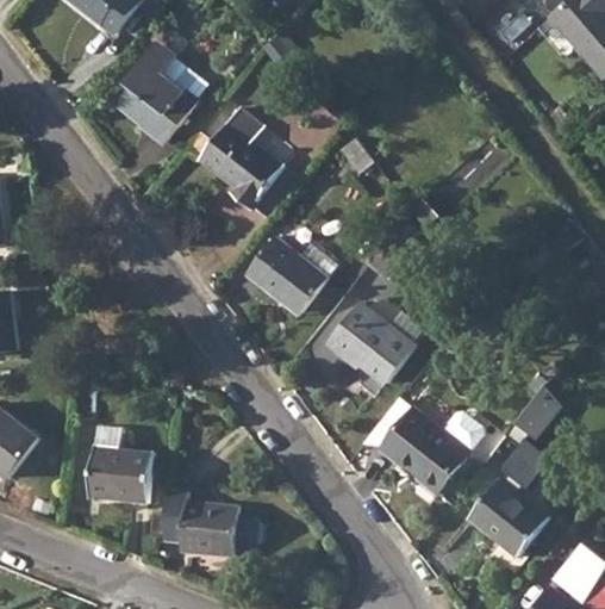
[(72,0),(114,32),(138,0),(72,0)]
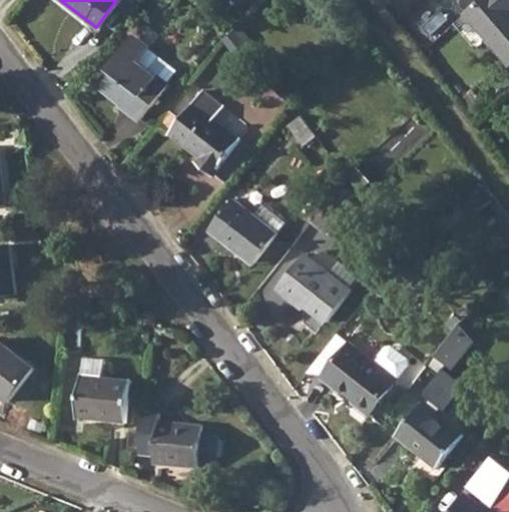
[(477,0),(462,13),(508,65),(508,64),(508,0),(477,0)]
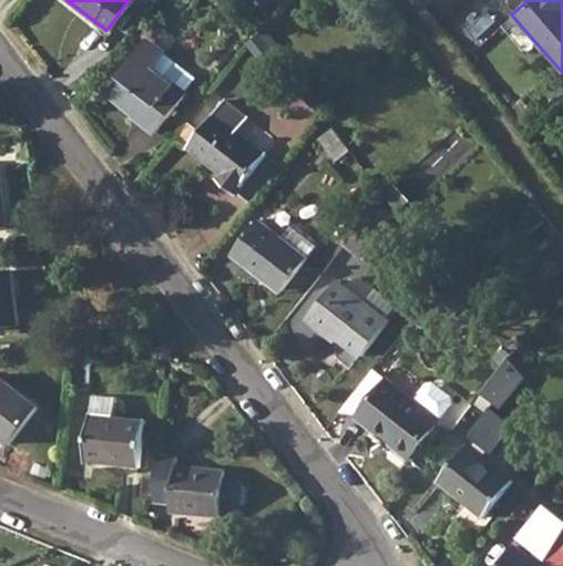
[(268,48),(258,34),(246,45),(255,58),(268,48)]
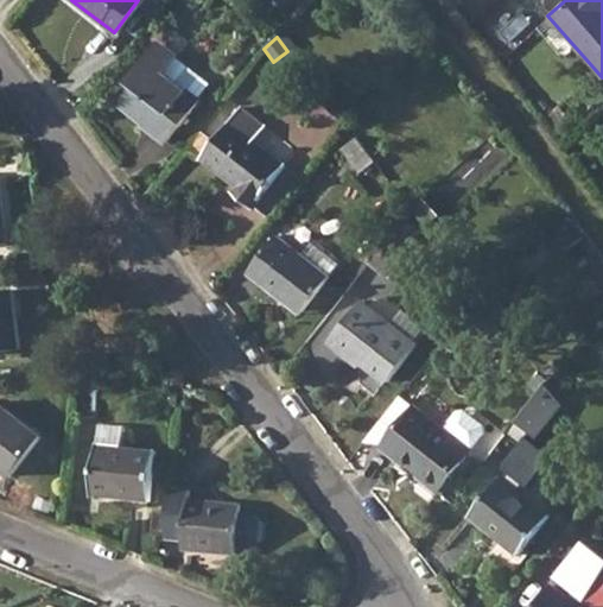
[(129,86),(115,103),(140,122),(140,125),(164,143),(196,99),(195,97),(205,82),(172,56),(173,54),(154,39),(122,80),(129,86)]
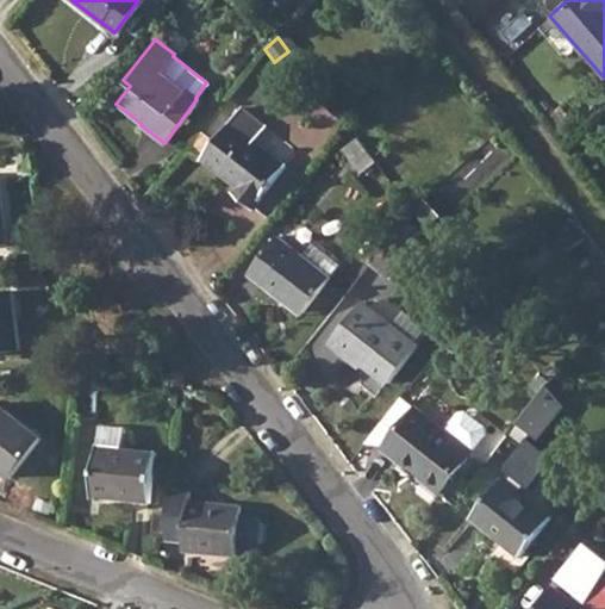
[(237,106),(199,156),(236,185),(231,192),(248,205),(282,162),(253,138),(262,125),(237,106)]
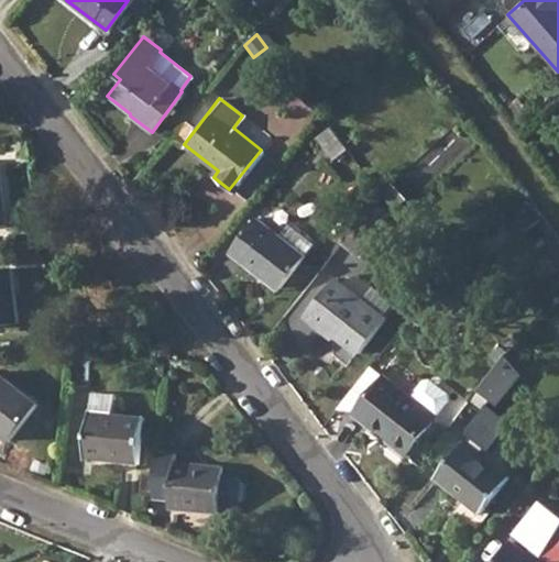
[(265,147),(273,139),(248,116),(240,124),(265,147)]
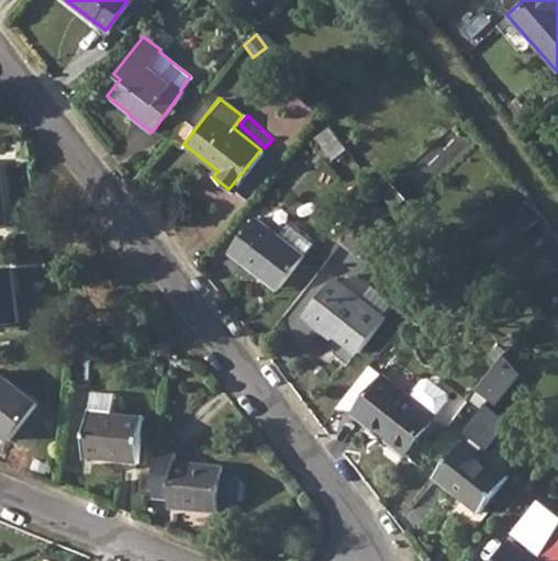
[(336,119),(327,126),(341,143),(349,136),(336,119)]
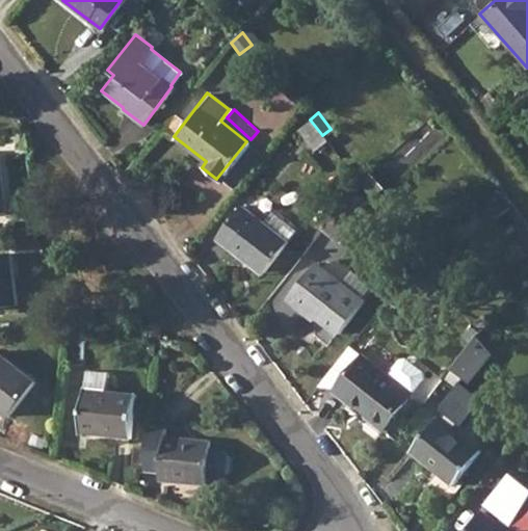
[(310,120),(297,129),(315,154),(327,142),(322,135),(310,120)]
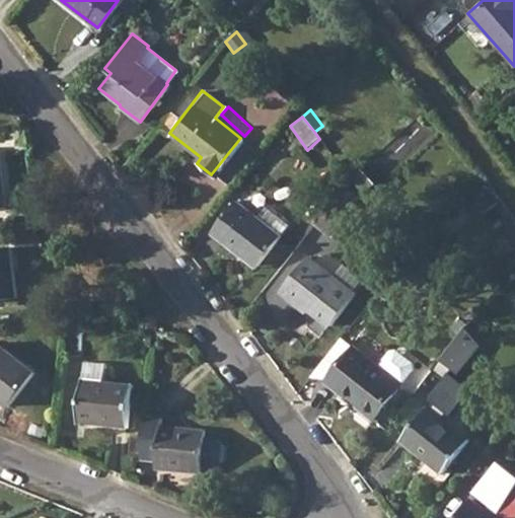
[(319,139),(307,150),(318,165),(332,155),(319,139)]
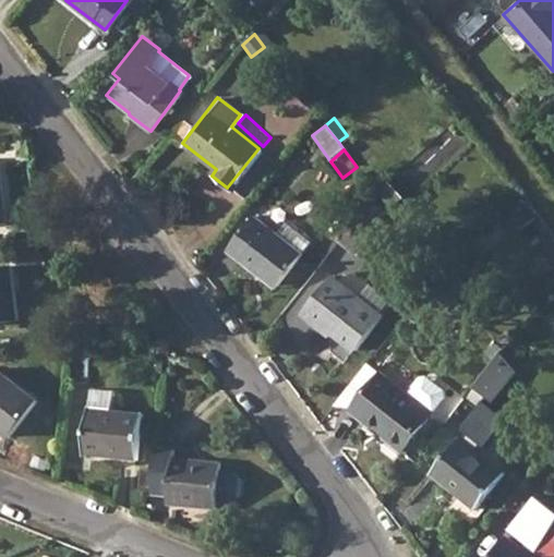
[(363,205),(336,240),(353,254),(381,220),(363,205)]
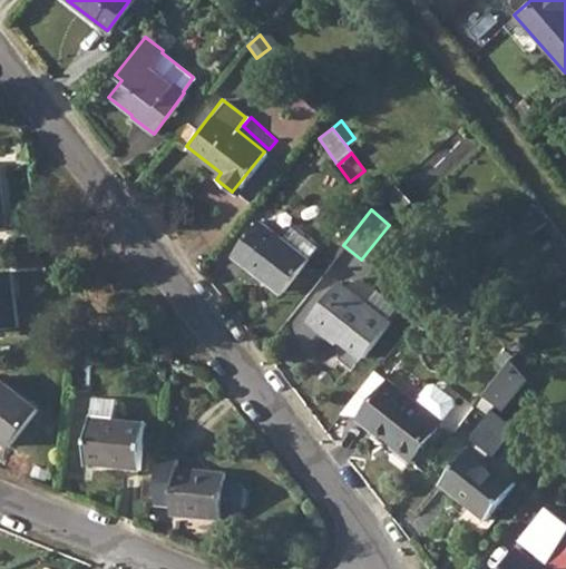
[(228,256),(255,277),(259,272),(281,290),(313,246),(289,227),(280,238),(255,221),(228,256)]
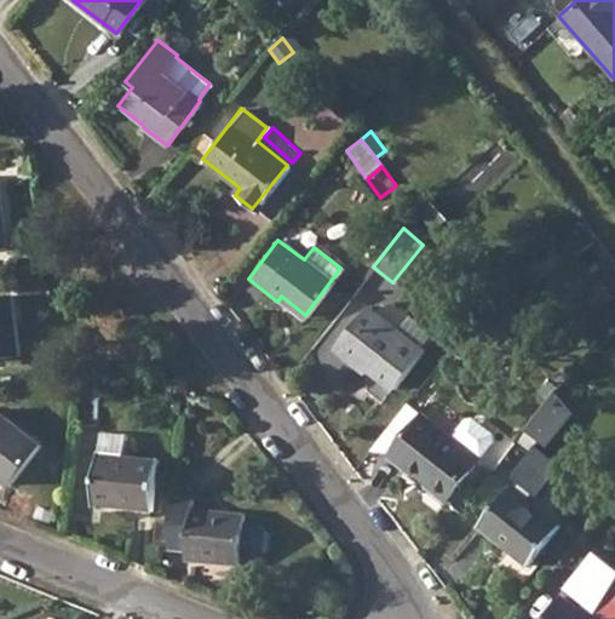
[(10,296),(0,297),(0,357),(18,355),(10,296)]
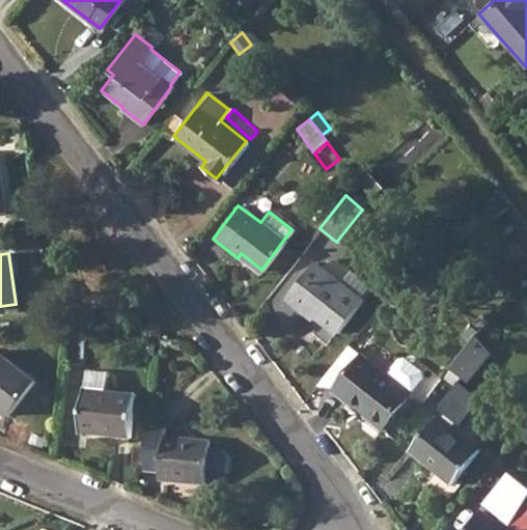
[(241,253),(238,258),(258,274),(261,270),(241,253)]
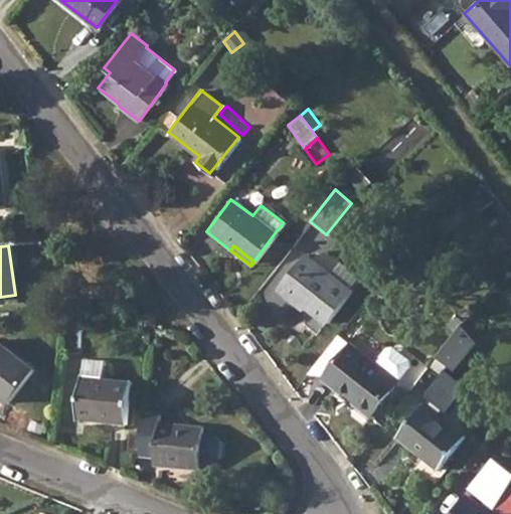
[(304,253),(275,291),(301,311),(303,309),(323,325),(351,291),(348,288),(355,278),(336,263),(328,273),(304,253)]
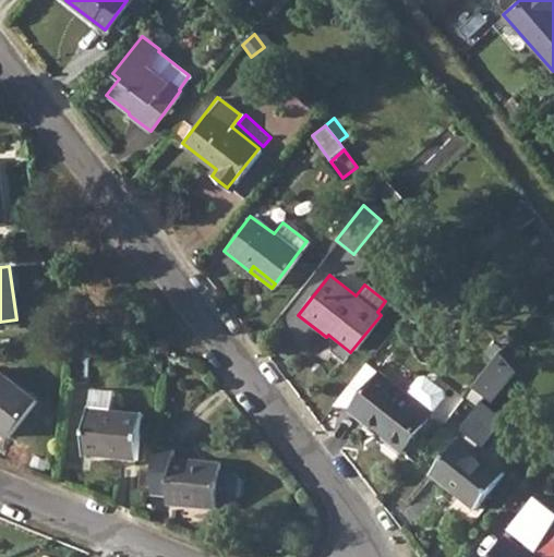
[(444,282),(442,283),(466,314),(467,313),(444,282)]
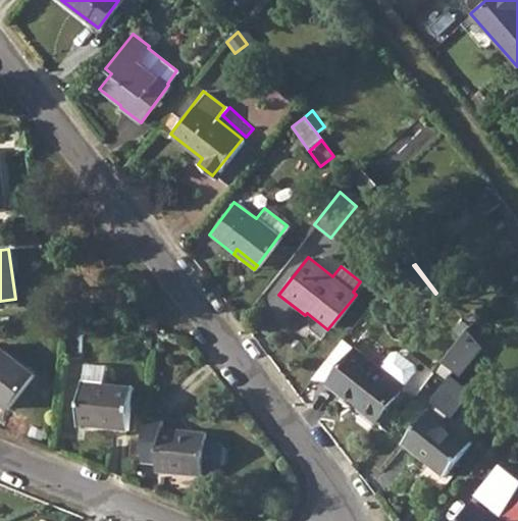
[(475,319),(464,328),(480,349),(490,336),(475,319)]
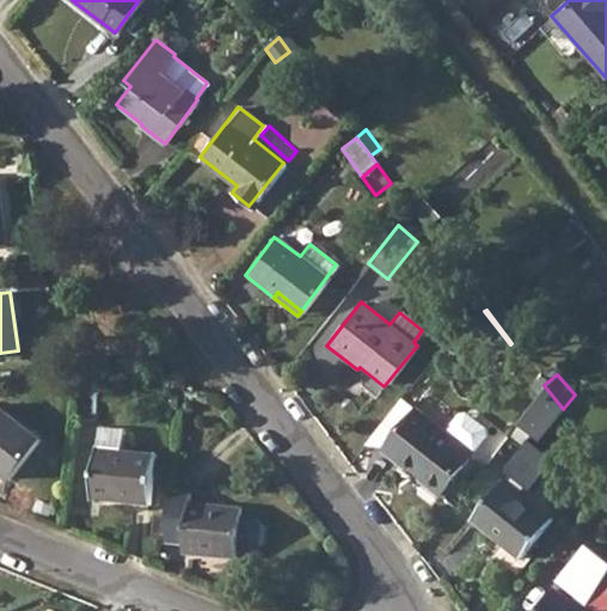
[(544,385),(514,425),(537,441),(563,409),(544,385)]
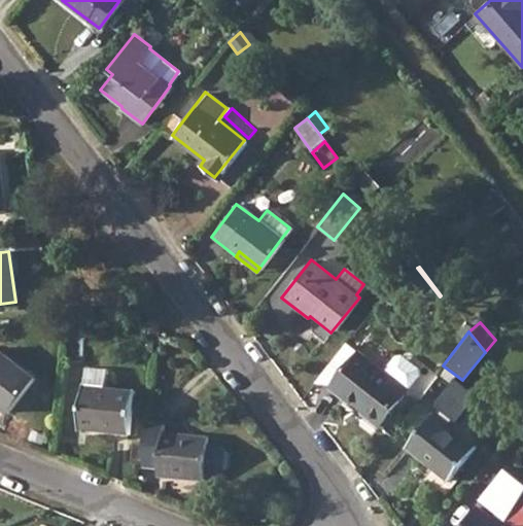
[(326,391),(352,411),(355,406),(378,423),(417,374),(416,366),(399,354),(393,355),(382,371),(356,352),(326,391)]
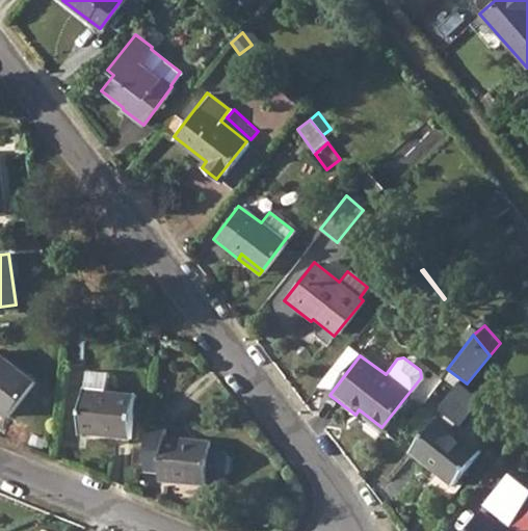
[(0,409),(7,416),(33,382),(0,356),(0,409)]
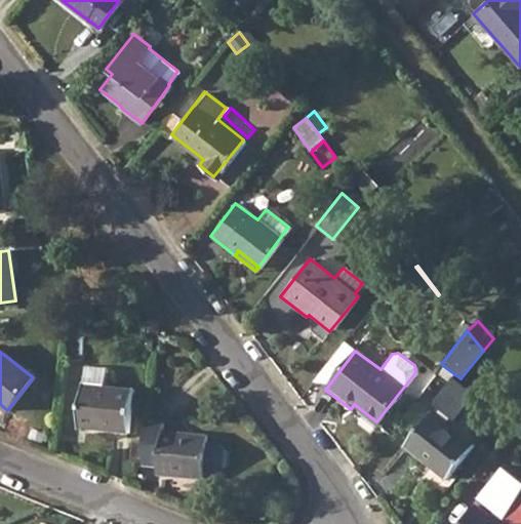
[(83,367),(81,384),(102,387),(104,369),(83,367)]
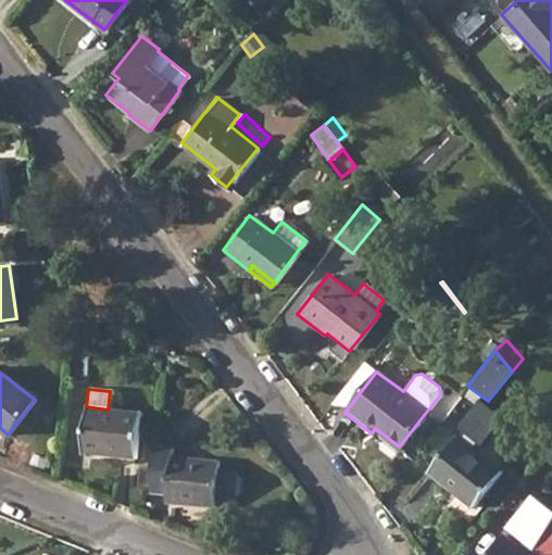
[(108,410),(86,406),(82,452),(87,453),(135,457),(139,412),(108,410)]
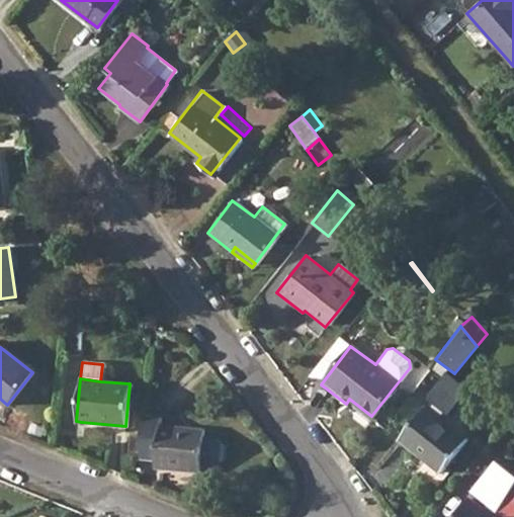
[(349,399),(346,404),(368,420),(371,416),(349,399)]
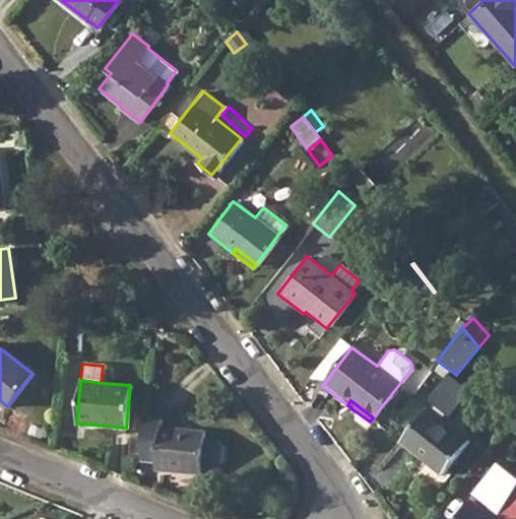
[(425,409),(398,442),(440,474),(465,441),(425,409)]
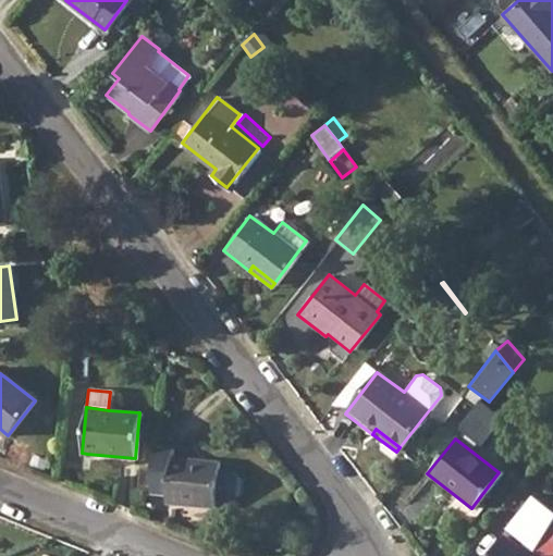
[(154,447),(149,493),(168,495),(168,503),(212,508),(213,499),(217,470),(217,462),(171,456),(171,449),(154,447)]
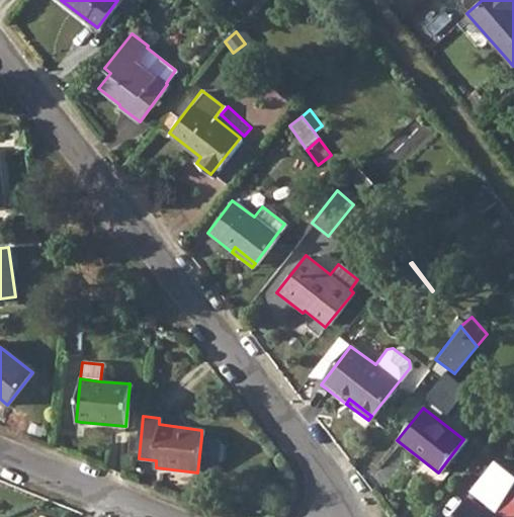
[(476,441),(484,447),(490,438),(484,432),(476,441)]
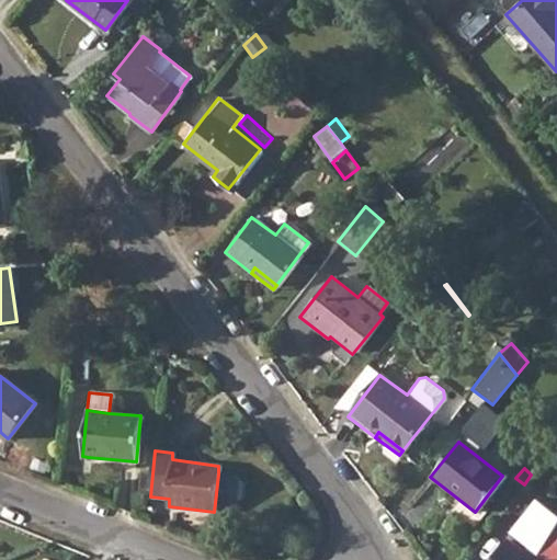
[(218,473),(215,503),(228,505),(236,499),(238,481),(231,475),(218,473)]
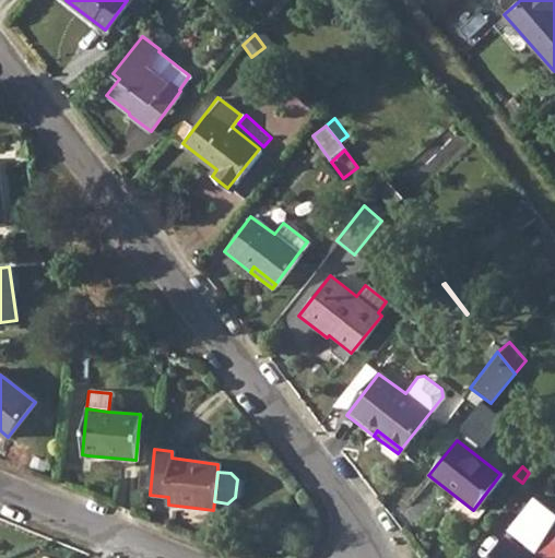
[(506,537),(489,557),(554,557),(554,555),(524,532),(515,544),(506,537)]
